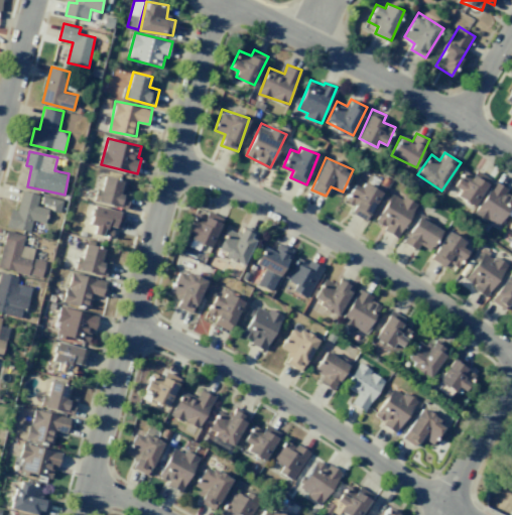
[(455,185),(461,188),(458,196),(475,206),(492,177),(478,169),(475,175),(465,169),(455,185)]
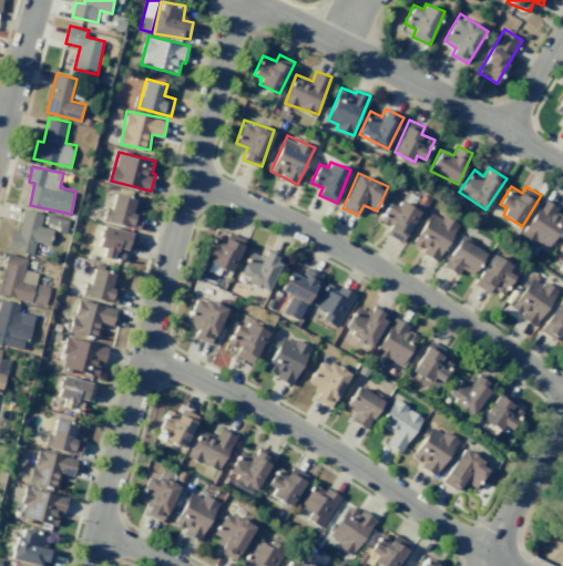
[(145,211),(134,208),(137,197),(114,191),(106,220),(141,228),(145,211)]
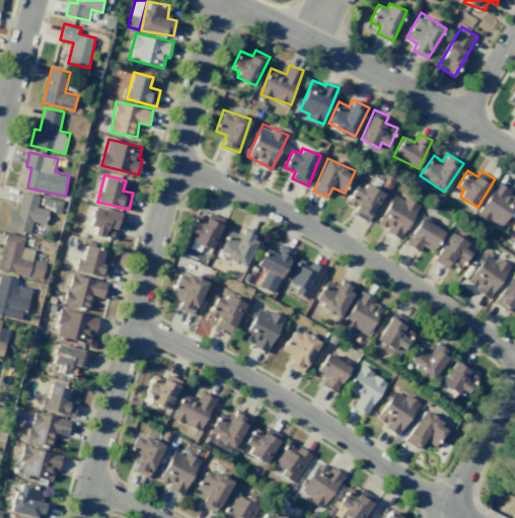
[(502,227),(514,207),(514,192),(498,181),(479,212),(502,227)]
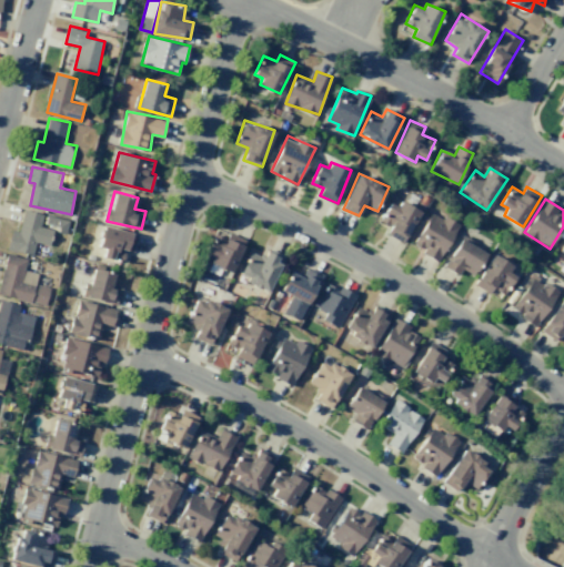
[(391,202),(382,221),(392,225),(389,234),(406,242),(421,209),(402,200),(400,205),(391,202)]
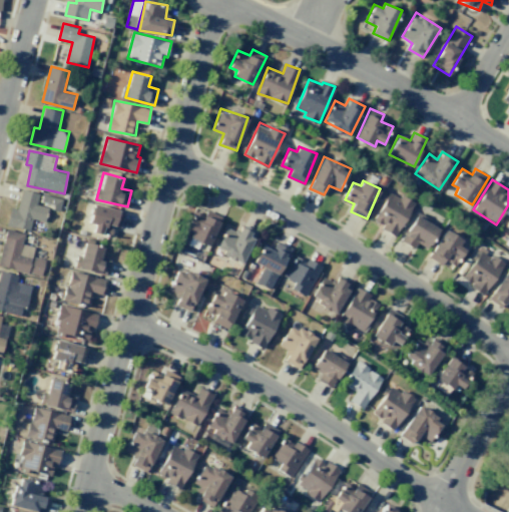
[(31,229),(34,218),(46,220),(49,207),(61,209),(63,197),(43,193),(41,203),(39,203),(41,192),(22,189),(19,208),(11,206),(8,224),(31,229)]
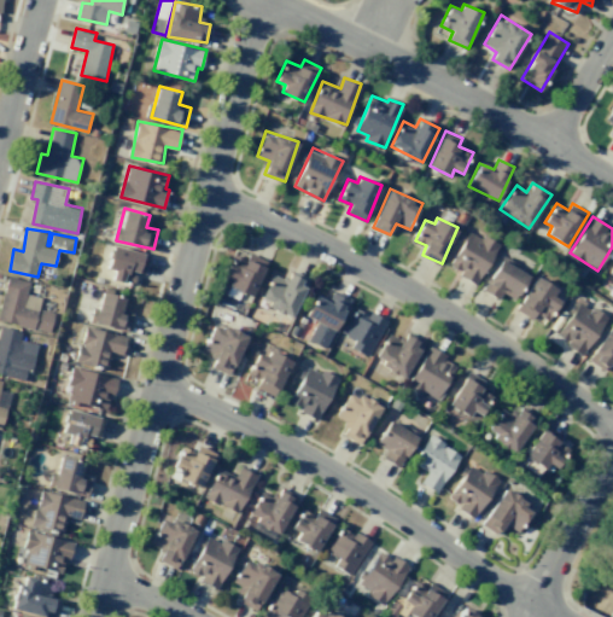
[(480,284),(498,243),(470,230),(453,266),(463,271),(461,275),(480,284)]
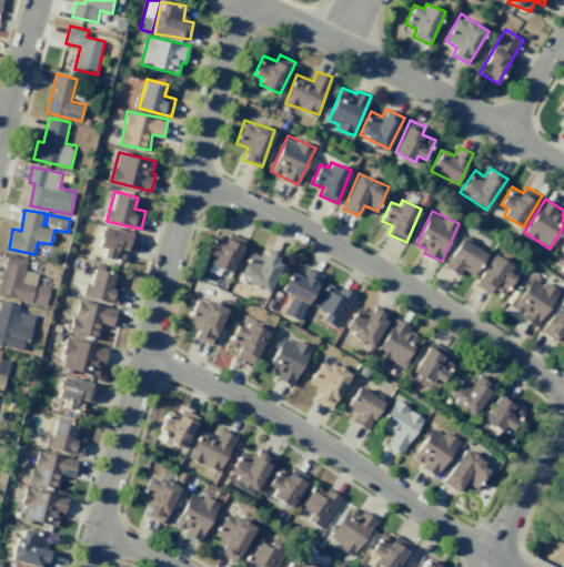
[(107,247),(104,256),(124,261),(127,250),(136,251),(139,232),(104,225),(100,246),(107,247)]
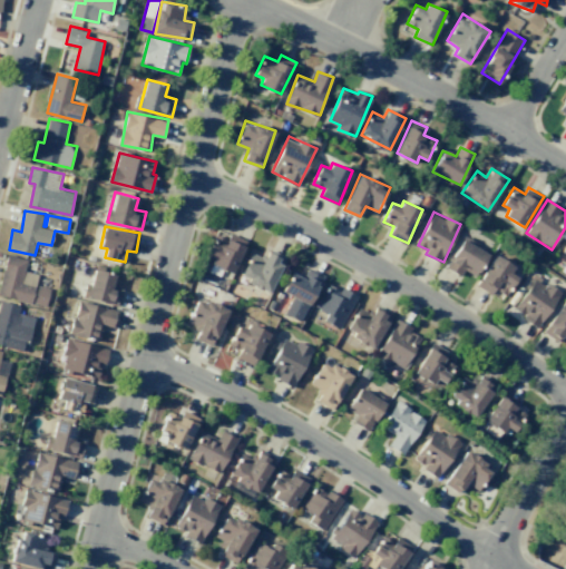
[(208,264),(238,270),(245,237),(231,234),(230,238),(214,235),(208,264)]
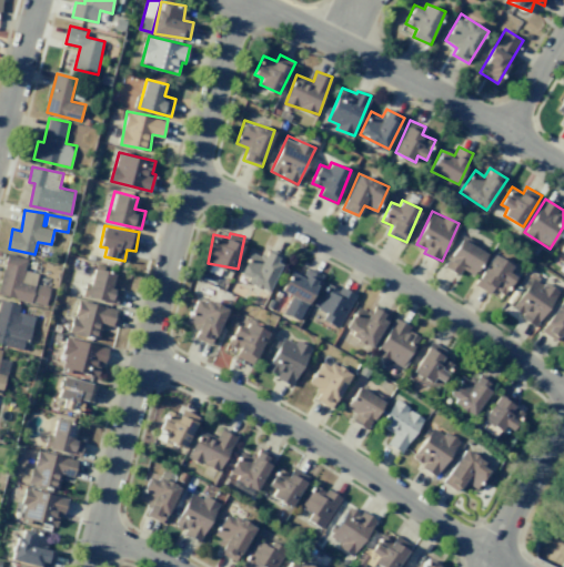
[(461,274),(464,267),(475,274),(489,253),(463,238),(445,265),(461,274)]
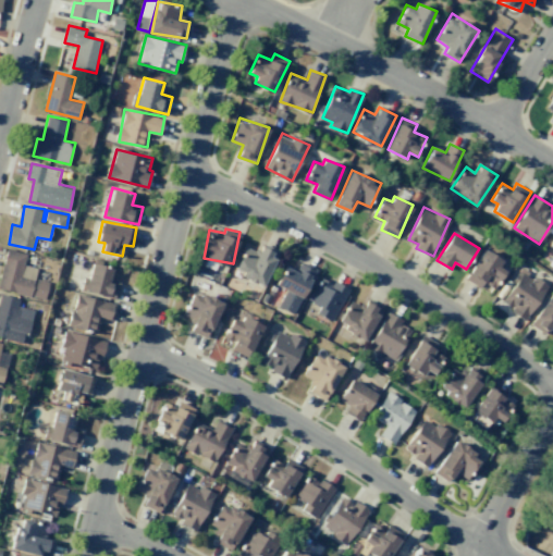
[(263,284),(280,252),(261,244),(258,251),(247,246),(235,270),(263,284)]
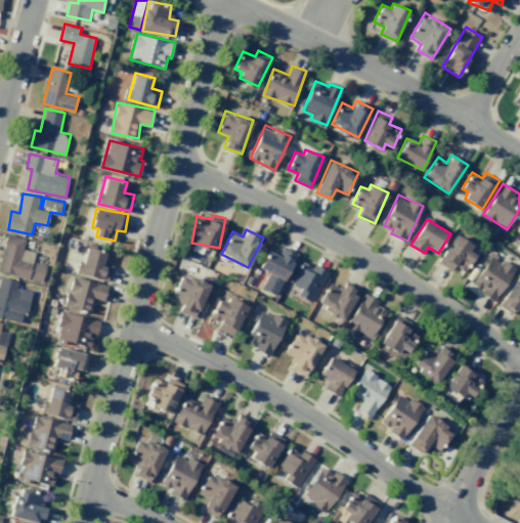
[(0,266),(0,270),(44,281),(48,264),(35,261),(37,251),(25,248),(27,237),(7,233),(0,266)]
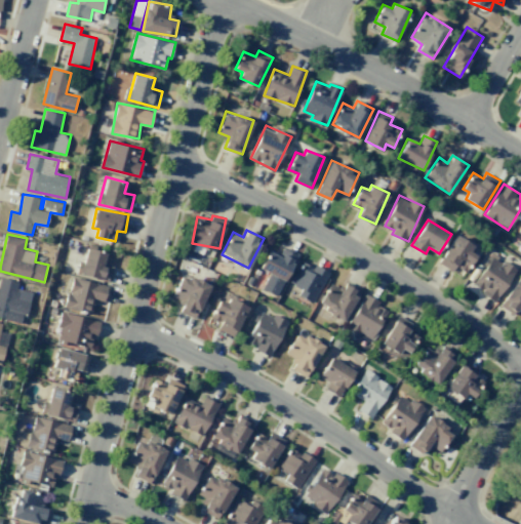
[(477,254),(472,251),(475,244),(455,234),(441,263),(454,270),(456,266),(468,272),(477,254)]
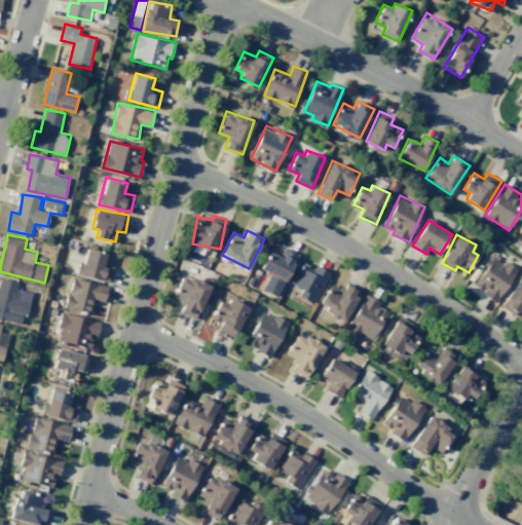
[(80,274),(111,280),(114,265),(106,263),(108,252),(86,247),(80,274)]
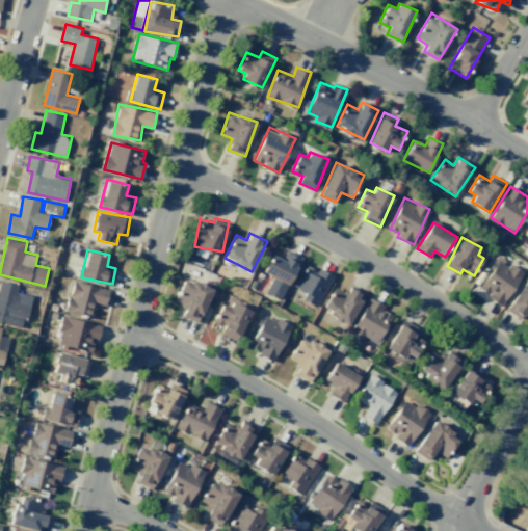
[(267,291),(282,299),(304,258),(289,250),(285,259),(273,254),(264,271),(274,276),(267,291)]
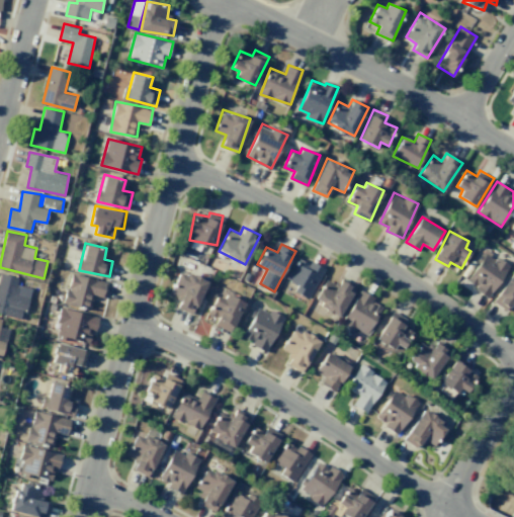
[(467,282),(492,295),(510,263),(486,250),(467,282)]
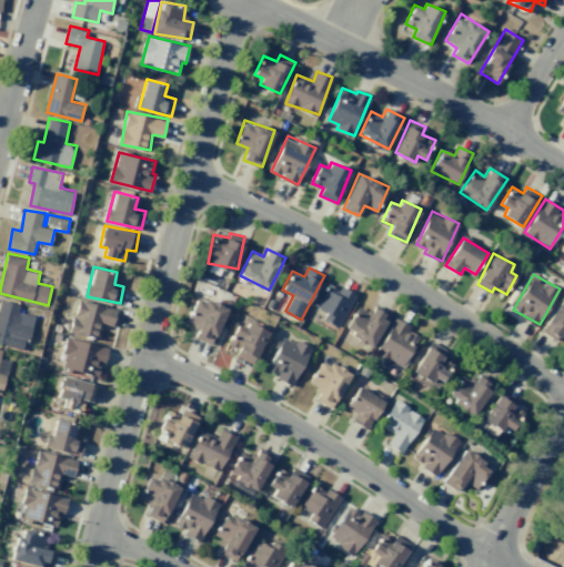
[(328,313),(324,319),(340,327),(358,295),(330,280),(315,306),(328,313)]
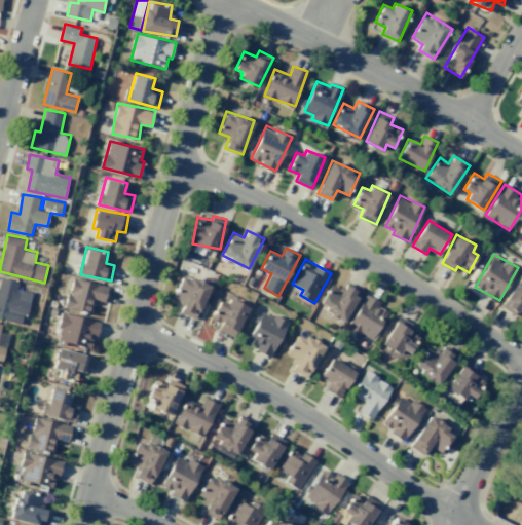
[(211,286),(184,273),(174,297),(185,302),(181,311),(197,319),(211,286)]
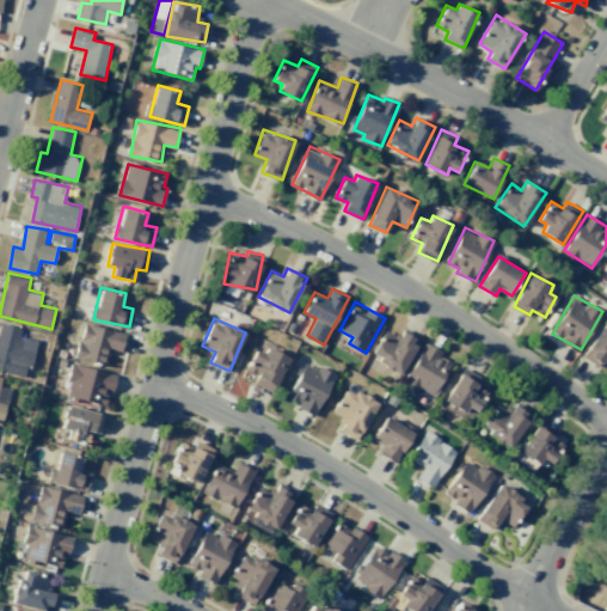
[(23,328),(0,321),(0,370),(29,377),(37,340),(22,336),(23,328)]
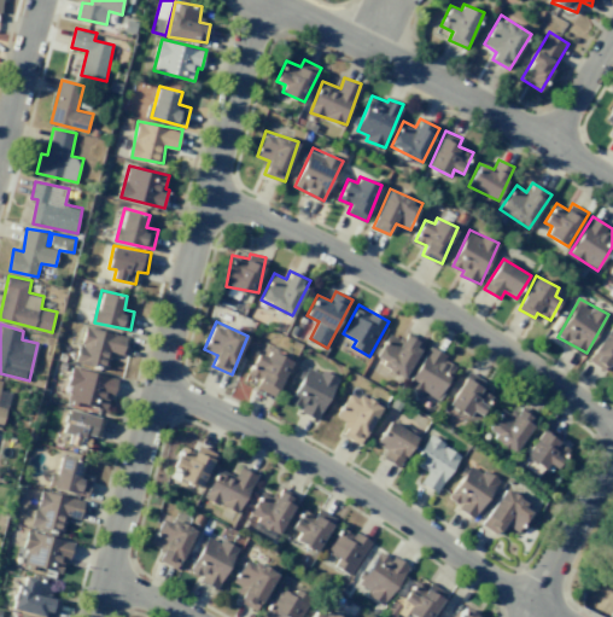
[(77,361),(109,370),(114,351),(124,354),(129,336),(87,325),(77,361)]
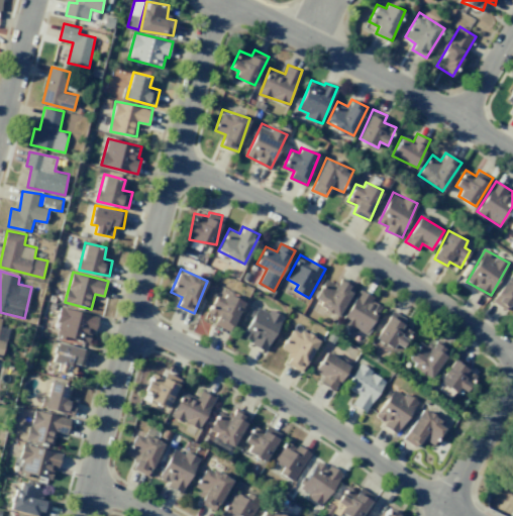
[(493,300),(508,310),(512,305),(512,272),(493,300)]
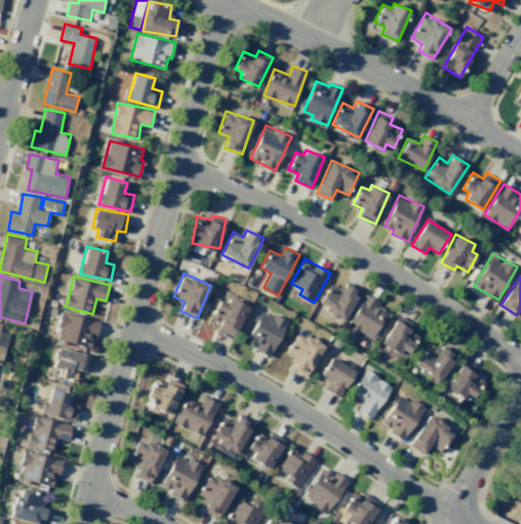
[(348,319),(359,291),(332,279),(320,307),(348,319)]
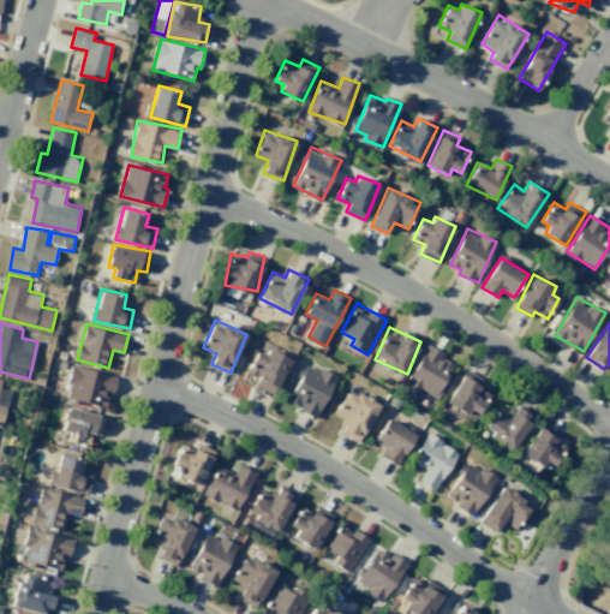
[(438,399),(455,363),(443,358),(447,351),(428,343),(408,385),(438,399)]
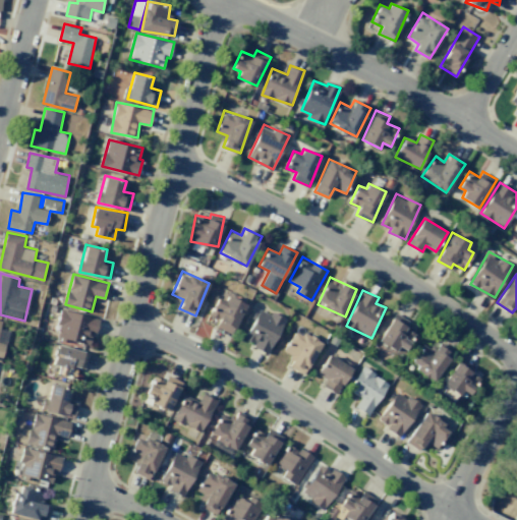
[(228,295),(227,298),(214,293),(210,304),(214,305),(211,314),(221,319),(218,327),(234,333),(246,302),(228,295)]
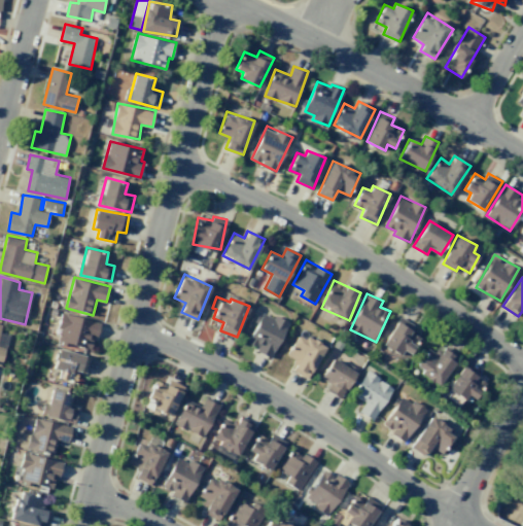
[(274,356),(289,322),(264,310),(248,344),(274,356)]
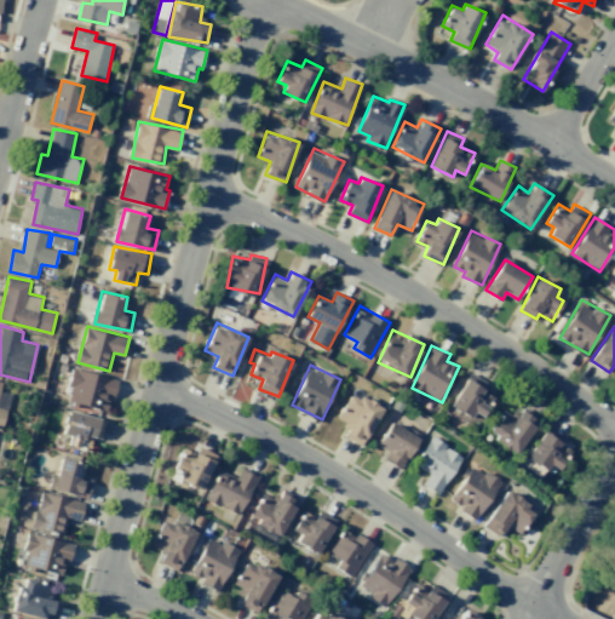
[(70,401),(110,411),(118,378),(74,367),(70,385),(74,387),(70,401)]
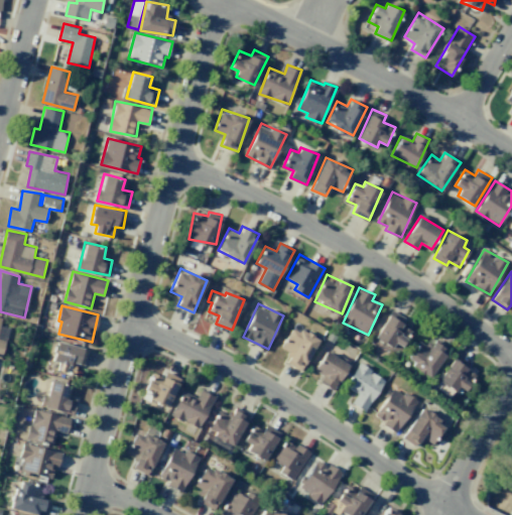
[(413,330),(391,314),(376,337),(392,348),(396,342),(403,346),(413,330)]
